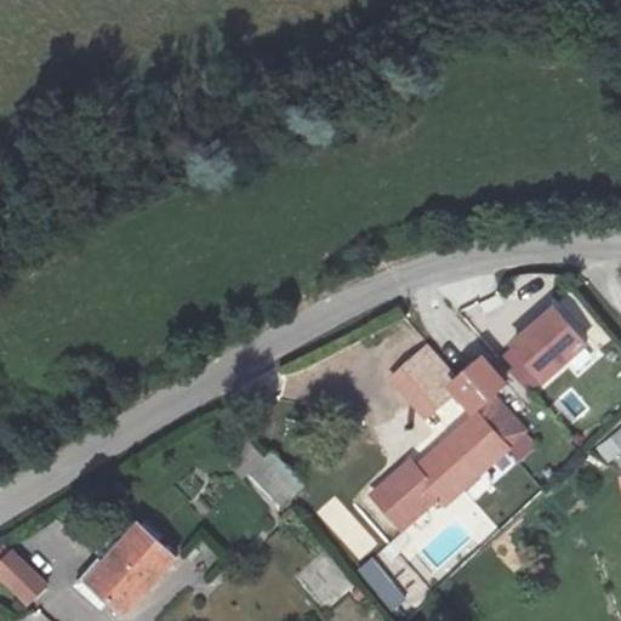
[(564,301),(585,335),(599,326),(577,291),(564,301)]
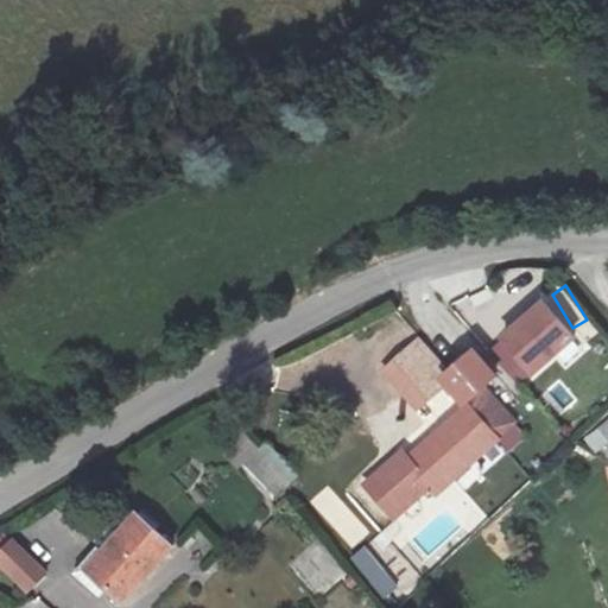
[(577,339),(542,302),(495,337),(526,377),(577,339)]
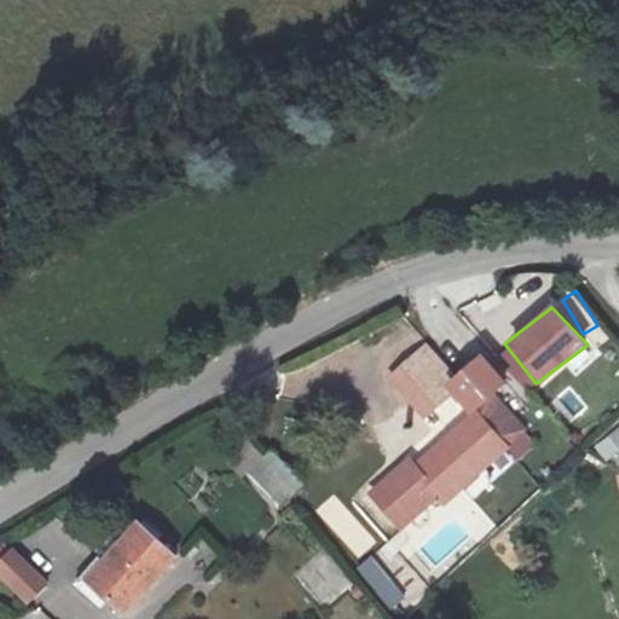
[(508,375),(520,364),(504,346),(492,357),(508,375)]
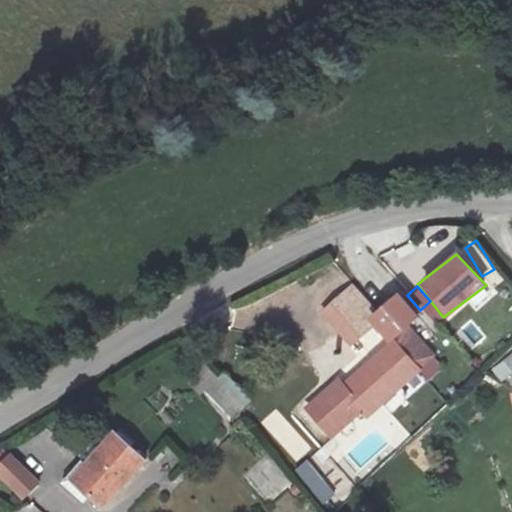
[(342,347),(358,333),(332,300),(317,315),(342,347)]
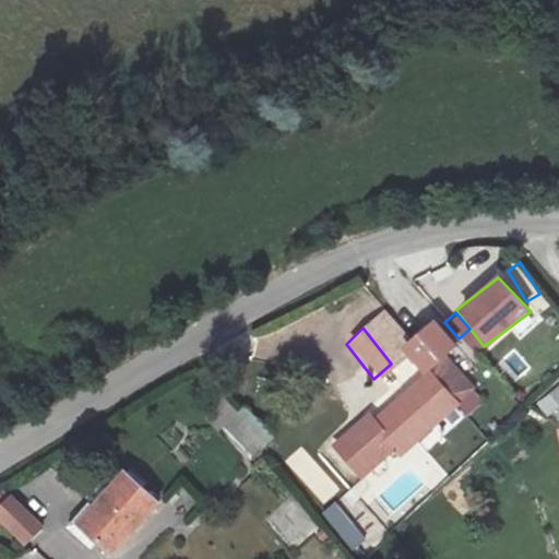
[(412,388),(423,379),(438,366),(415,340),(391,364),(412,388)]
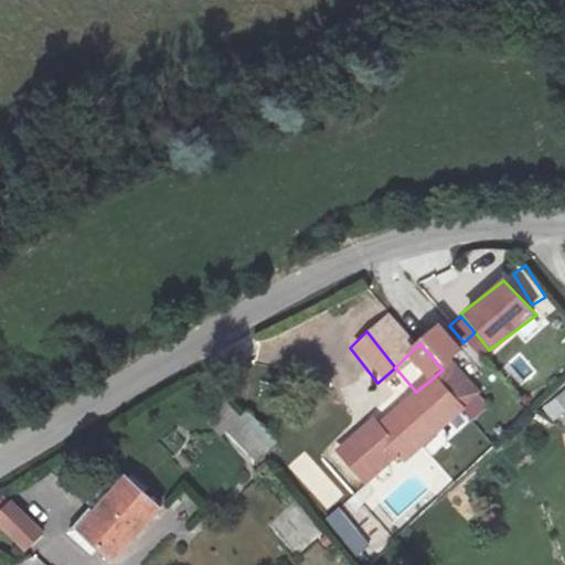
[(427,383),(416,392),(368,430),(363,424),(327,452),(352,482),(387,455),(393,462),(452,415),(427,383)]
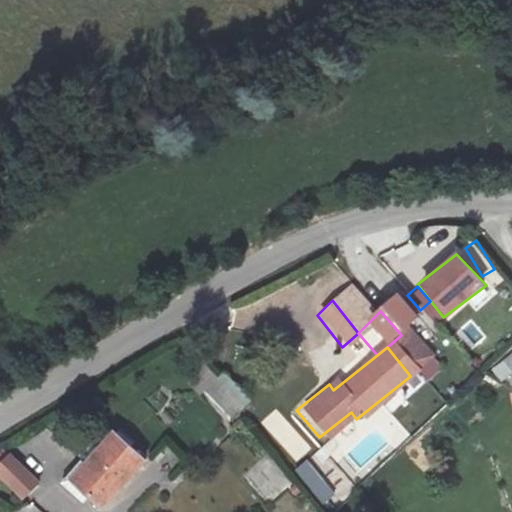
[(278,408),(262,420),(294,463),(311,450),(278,408)]
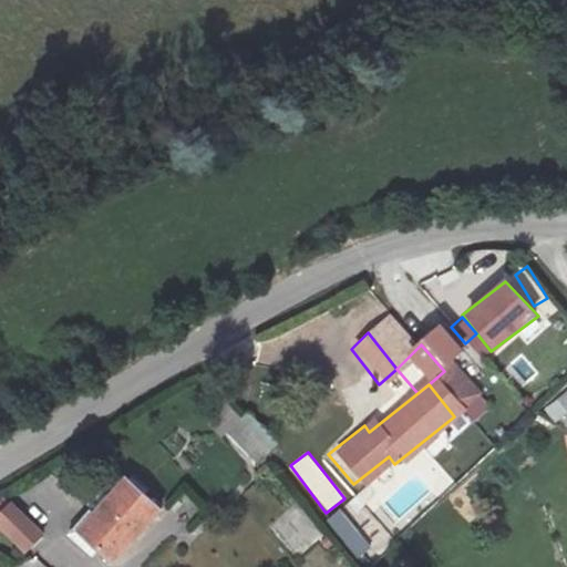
[(99,558),(141,507),(104,478),(63,531),(99,558)]
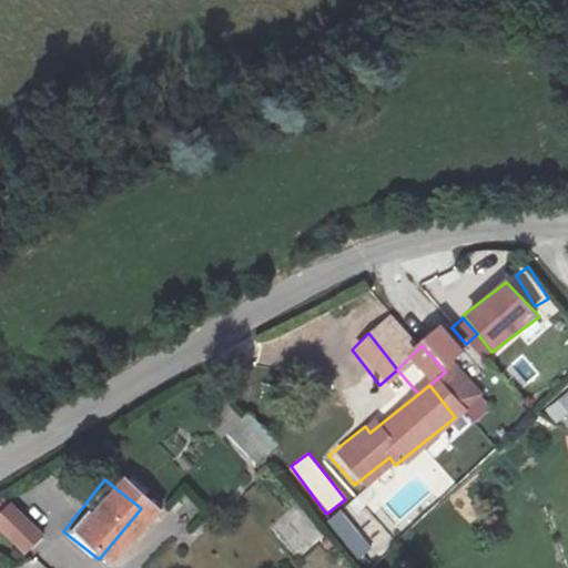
[(48,538),(11,501),(0,511),(0,535),(24,556),(48,538)]
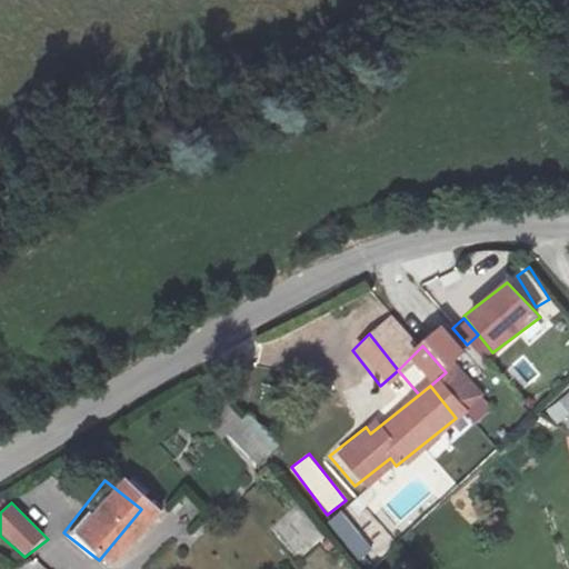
[(355,528),(352,530),(339,516),(330,523),(361,556),(372,546),(355,528)]
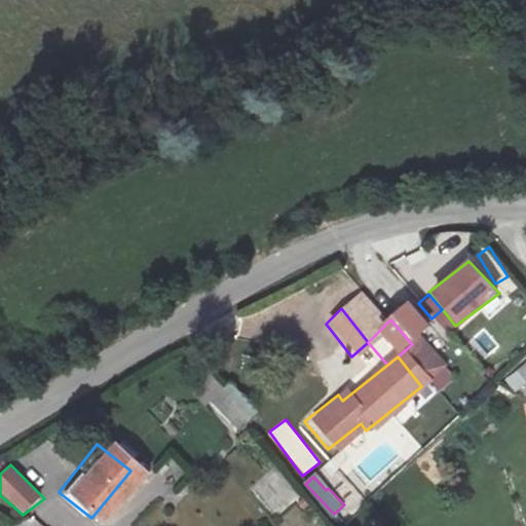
[(44,525),(34,514),(20,525),(44,525)]
